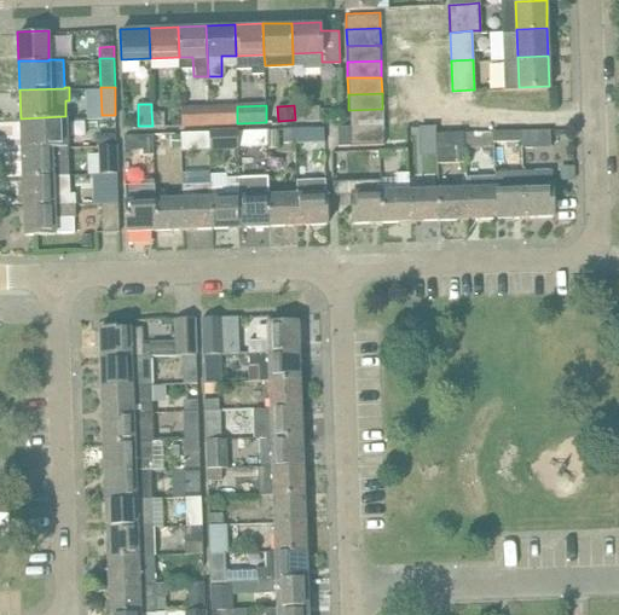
[(294,105),(295,120),(307,120),(306,105),(294,105)]
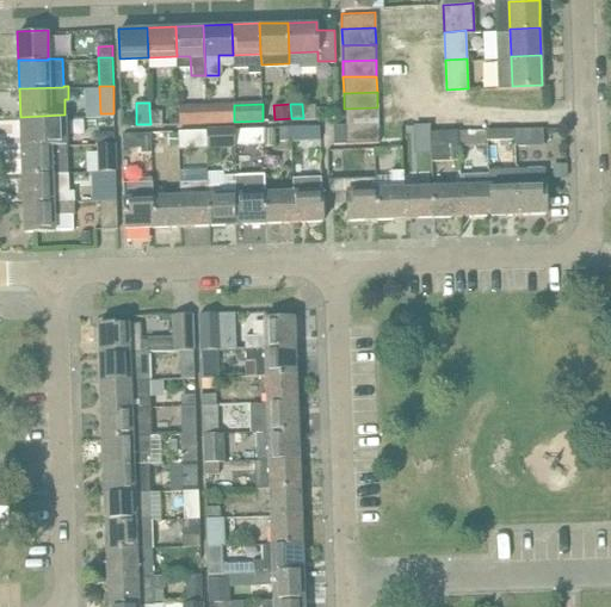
[(207,123),(205,105),(178,106),(179,123),(207,123)]
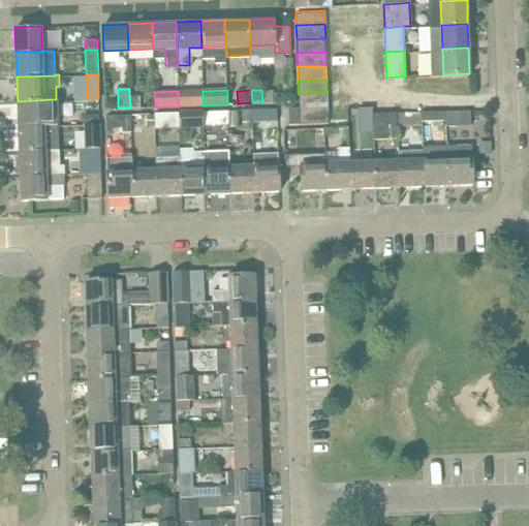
[(203,105),(203,91),(178,91),(179,106),(203,105)]
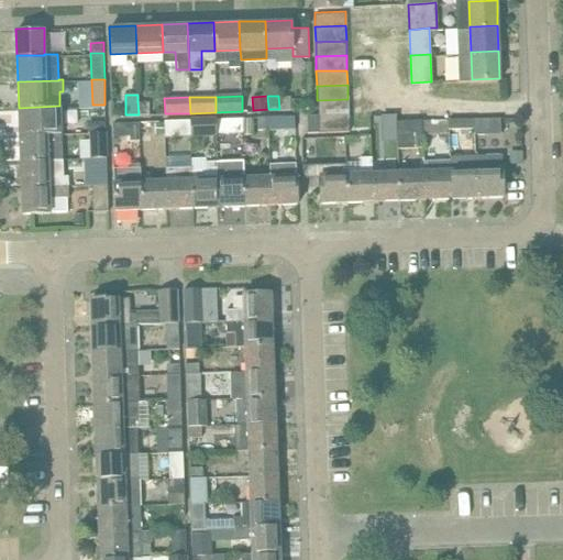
[(348,99),(317,100),(318,116),(349,114),(348,99)]
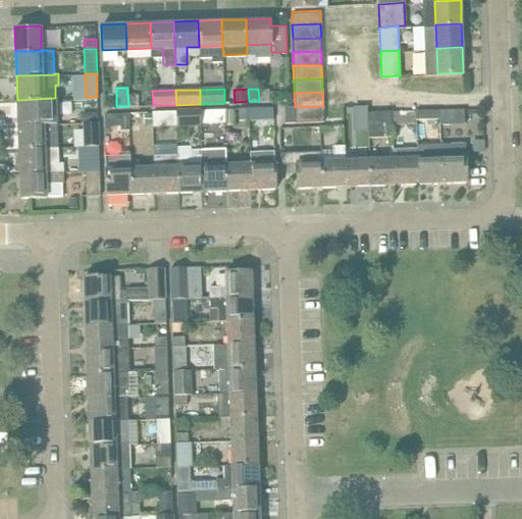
[(127,94),(128,106),(139,106),(138,94),(127,94)]
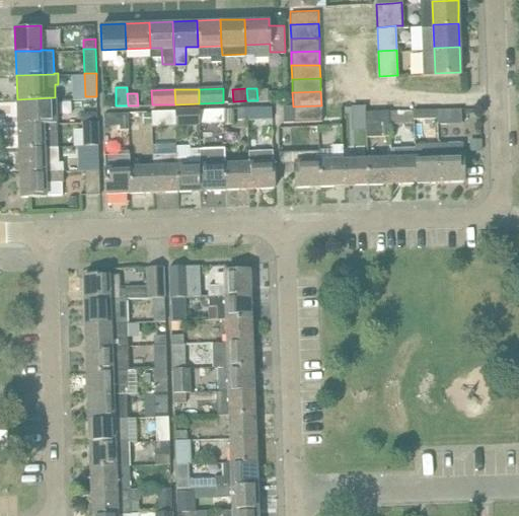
[(55,97),(17,99),(18,123),(56,122),(55,97)]
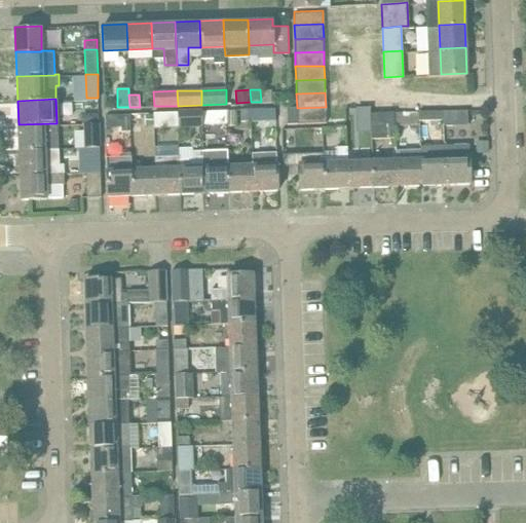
[(251,120),(251,107),(240,108),(241,120),(251,120)]
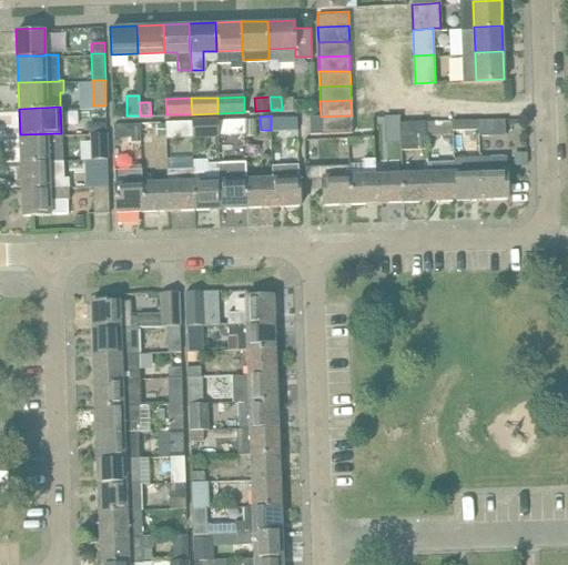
[(280,115),(271,115),(271,130),(281,129),(280,115)]
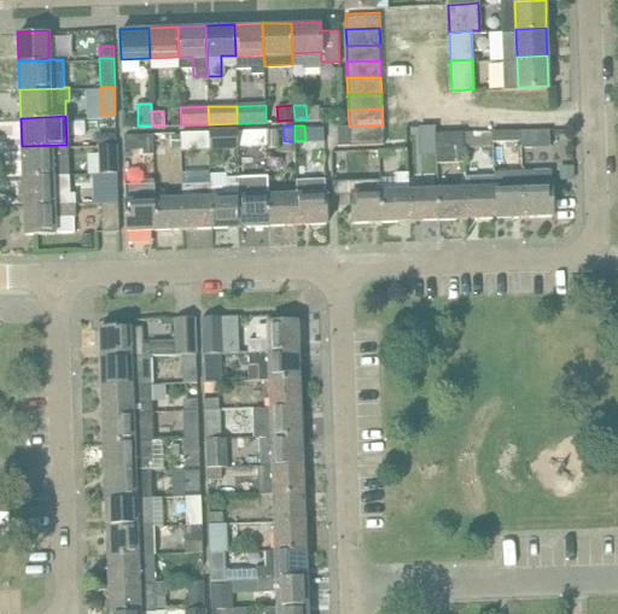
[(383,141),(383,126),(349,127),(349,142),(383,141)]
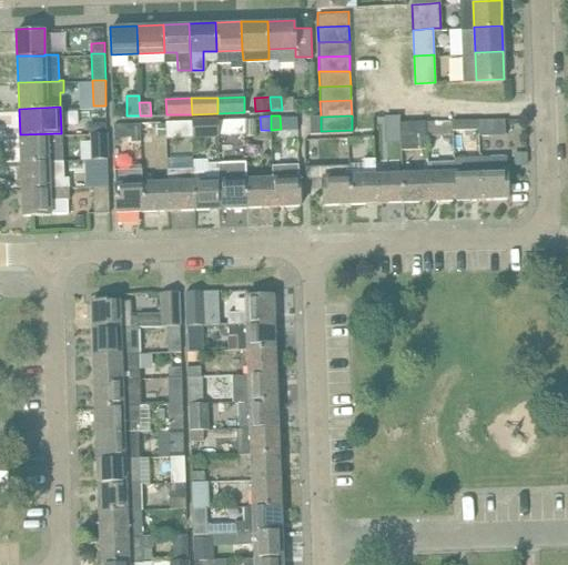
[(244,118),(219,119),(219,133),(244,133),(244,118)]
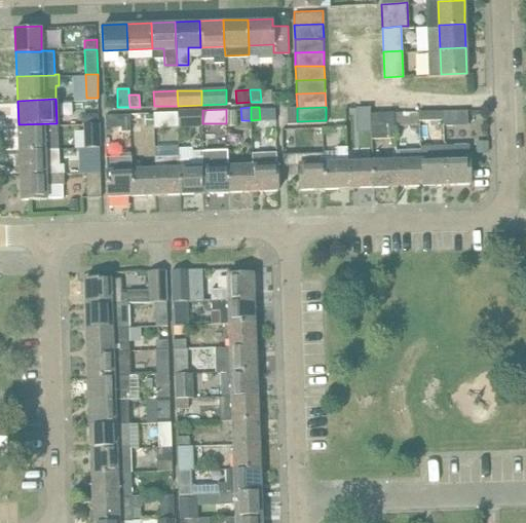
[(443,118),(443,109),(419,109),(419,110),(419,119),(443,118)]
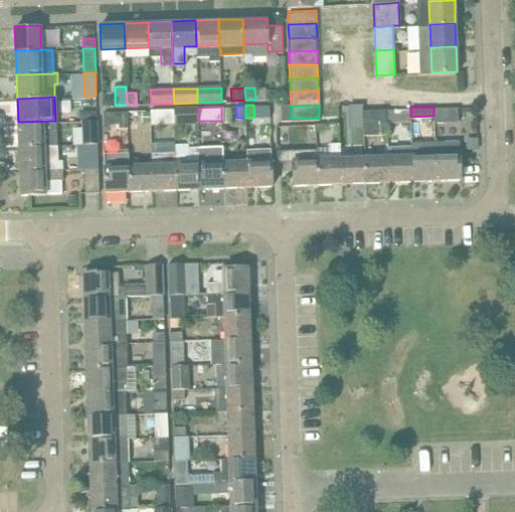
[(174,119),(174,108),(150,109),(150,120),(174,119)]
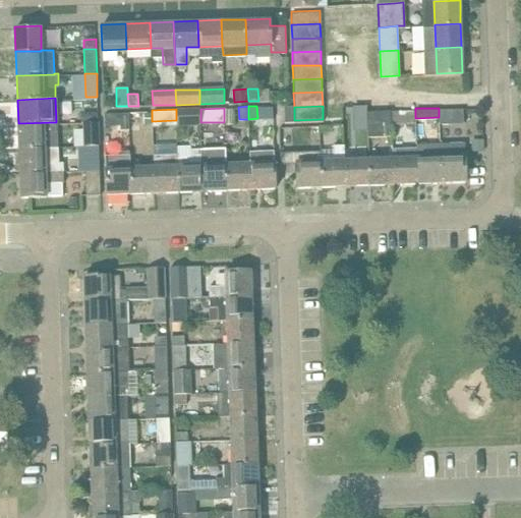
[(200,109),(176,109),(176,120),(176,123),(176,126),(200,125),(200,122),(200,109)]
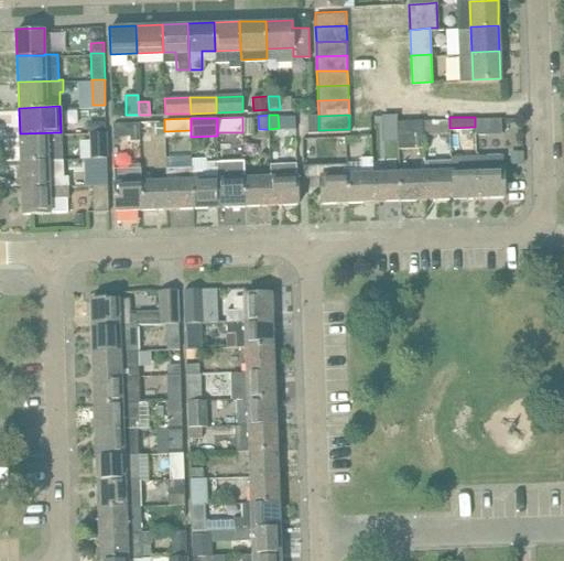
[(449,128),(449,118),(423,119),(424,146),(437,144),(436,131),(449,131),(449,128)]
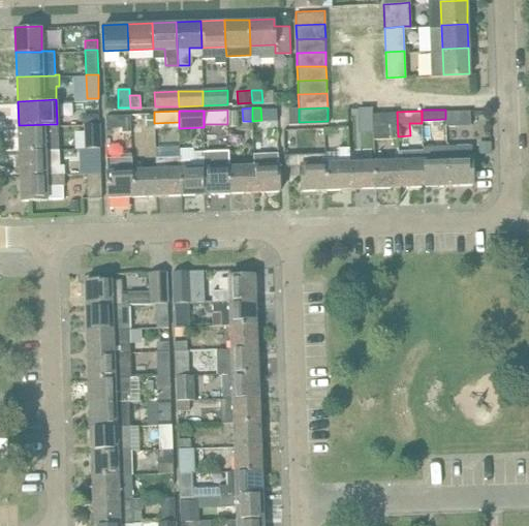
[(154,123),(154,112),(130,113),(130,124),(154,123)]
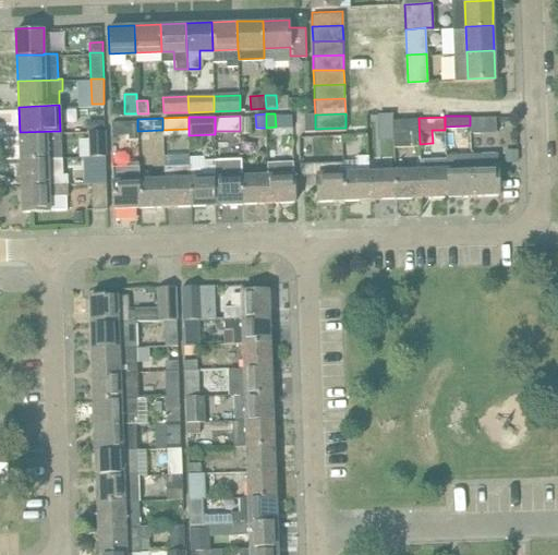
[(420,144),(419,118),(392,119),(393,147),(420,146),(420,144)]
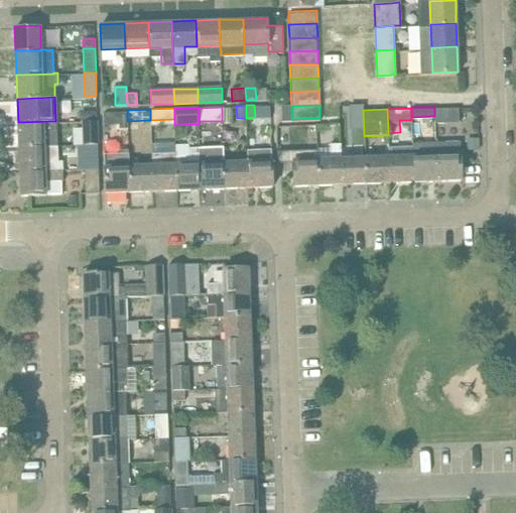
[(127,121),(127,110),(104,111),(104,122),(119,121),(119,128),(127,127),(127,121)]
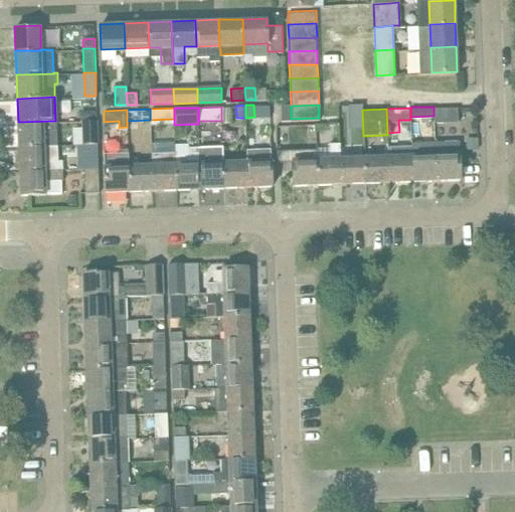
[(95,120),(95,111),(79,111),(79,120),(95,120)]
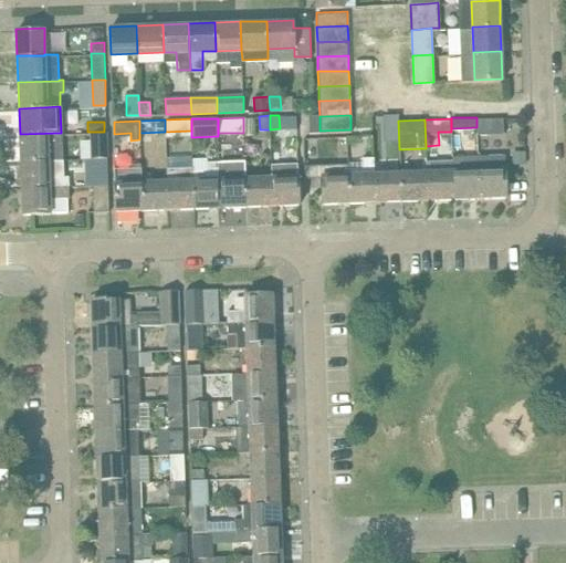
[(92,158),(107,157),(106,132),(91,133),(92,158)]
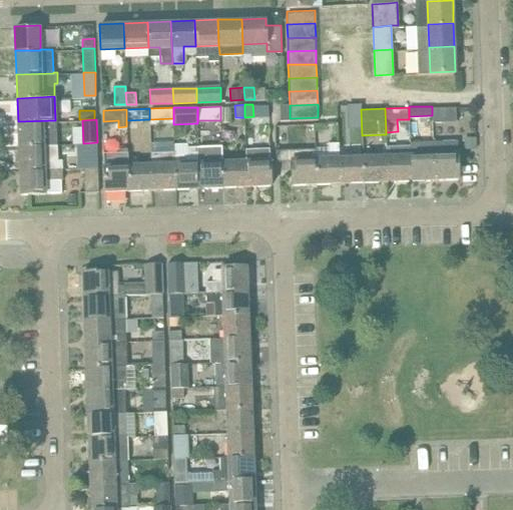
[(55,120),(18,121),(18,145),(56,144),(55,120)]
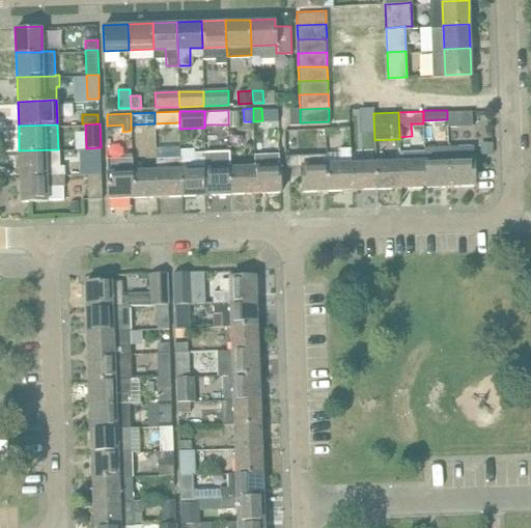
[(492,140),(479,140),(480,150),(493,150),(492,140)]
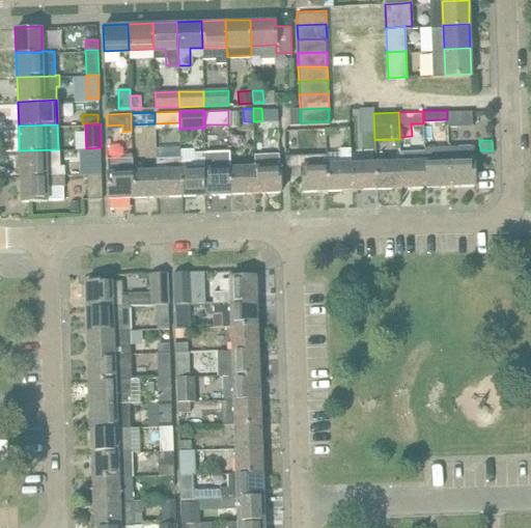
[(448,145),(450,185),(475,184),(473,144),(448,145)]
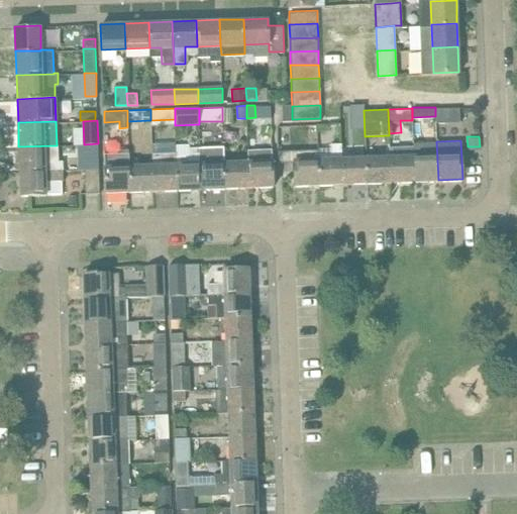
[(438,180),(436,141),(413,141),(413,156),(414,181),(438,180)]
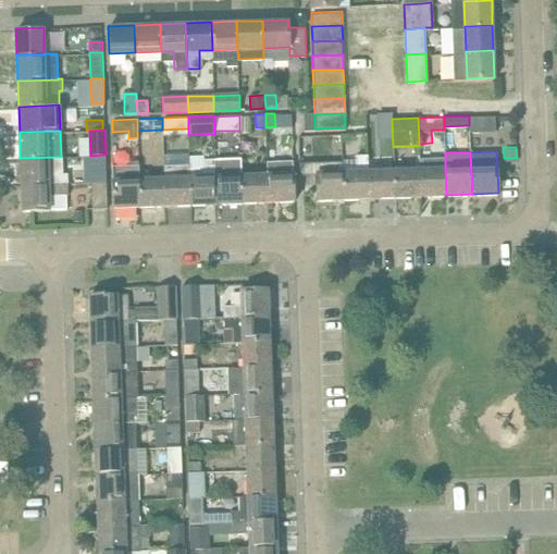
[(217,202),(215,154),(205,155),(205,169),(189,169),(190,177),(192,204),(217,202)]
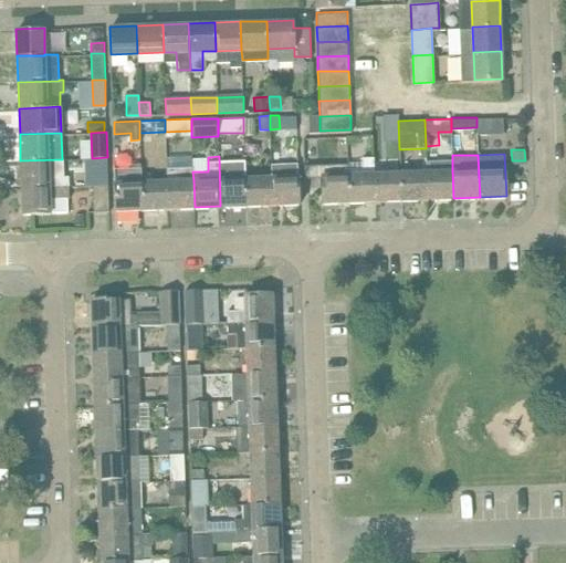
[(232,178),(231,160),(231,156),(219,156),(220,206),(247,205),(245,178),(232,178)]
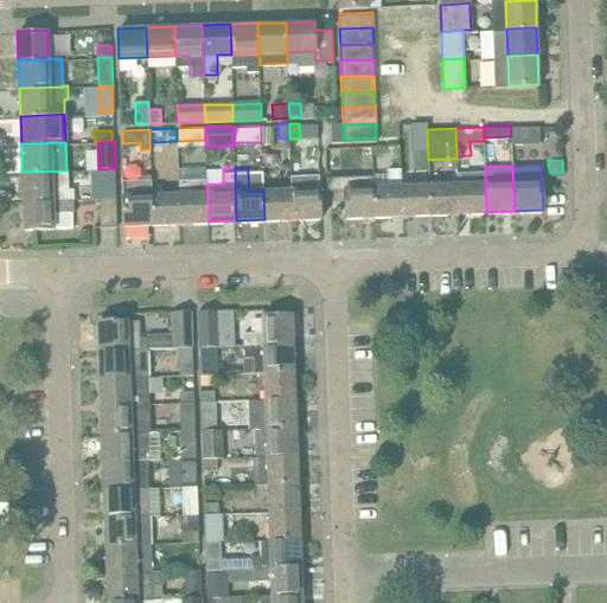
[(116,197),(115,168),(98,170),(100,197),(116,197)]
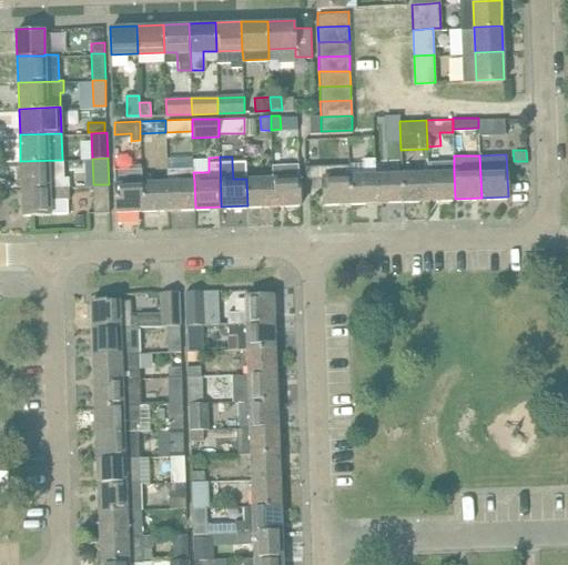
[(62,177),(62,160),(20,161),(21,187),(69,185),(69,177),(62,177)]
